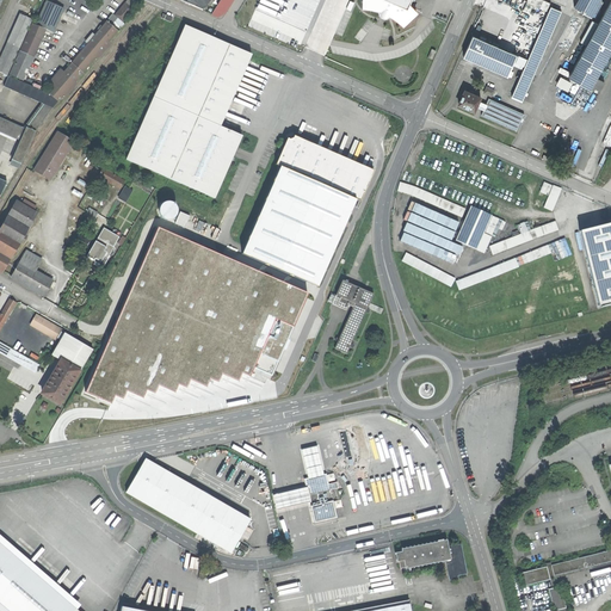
[(177,0),(202,11),(210,0),(177,0)]
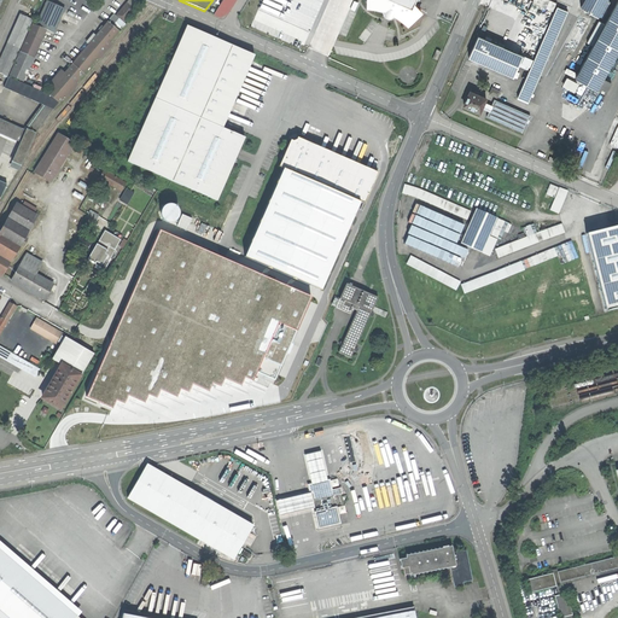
[(220,18),(228,13),(235,0),(223,0),(214,15),(220,18)]
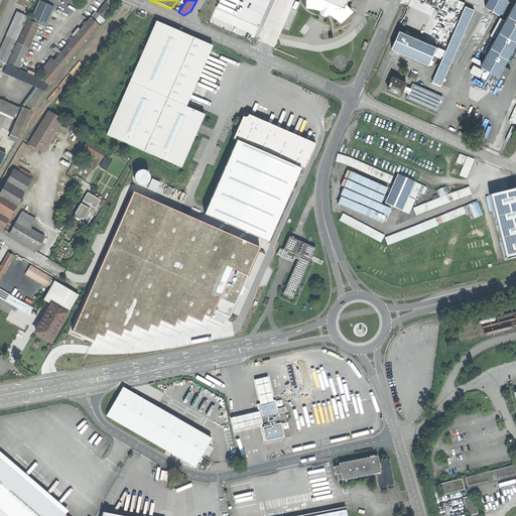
[(306,0),(307,6),(310,6),(314,7),(320,9),(320,10),(321,11),(321,12),(323,13),(324,14),(325,14),(326,14),(327,14),(328,14),(329,13),(330,12),(334,15),(338,18),(341,21),(352,10),(346,4),(347,0),(306,0)]
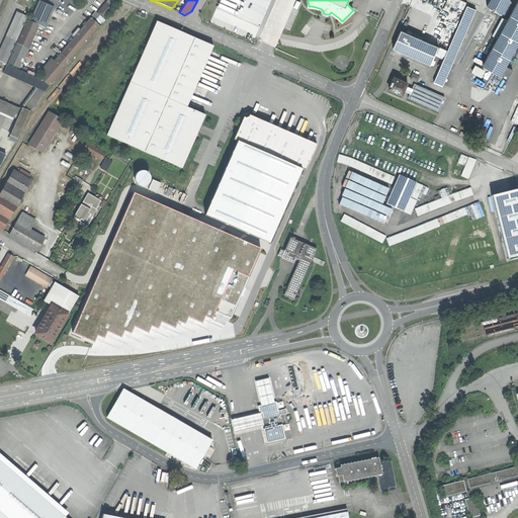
[(517,42),(517,0),(507,20),(497,38),(482,65),(500,75),(501,75),(506,66),(517,42)]
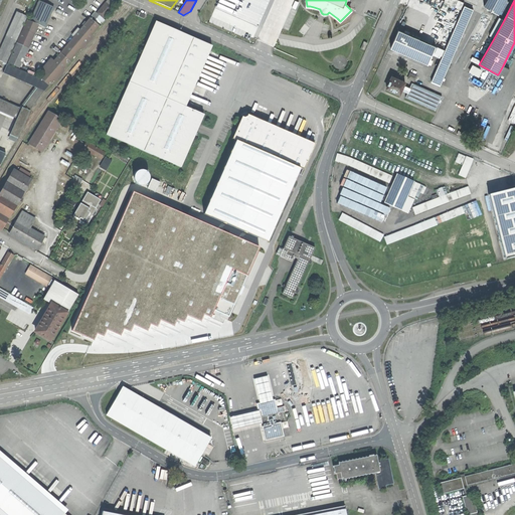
[(505,0),(486,0),(484,6),(498,14),(505,0)]
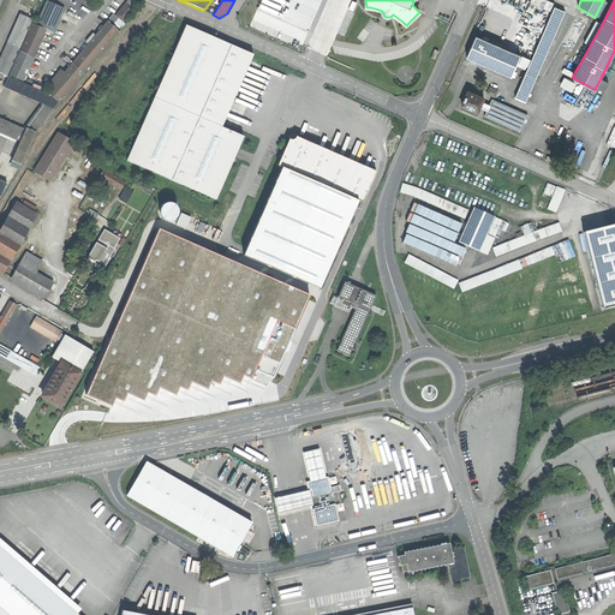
[(36,25),(46,30),(46,29),(54,34),(65,9),(47,1),(36,25)]
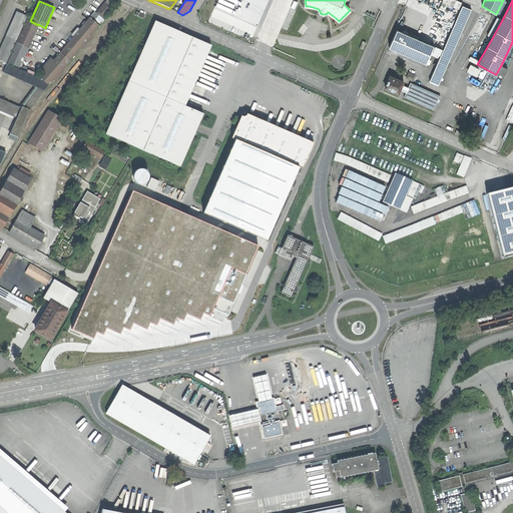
[(105,3),(97,12),(103,18),(111,8),(105,3)]
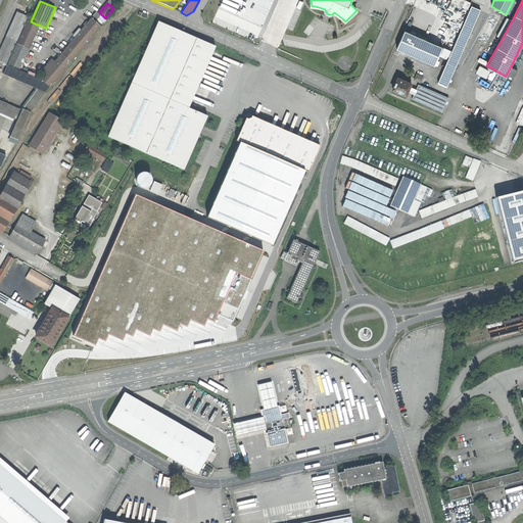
[(480,9),(471,5),(437,83),(446,86),(480,9)]
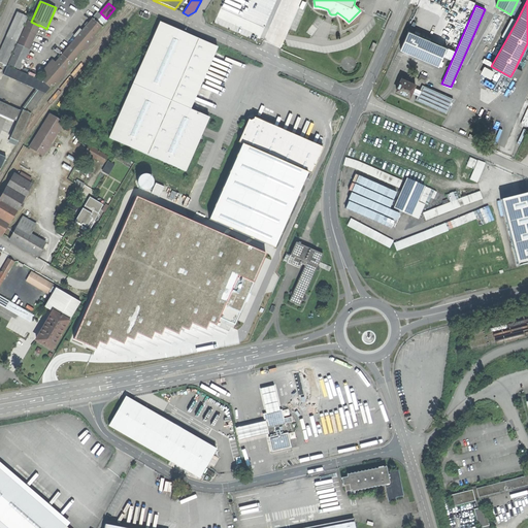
[(15,17),(25,22),(27,17),(18,12),(15,17)]
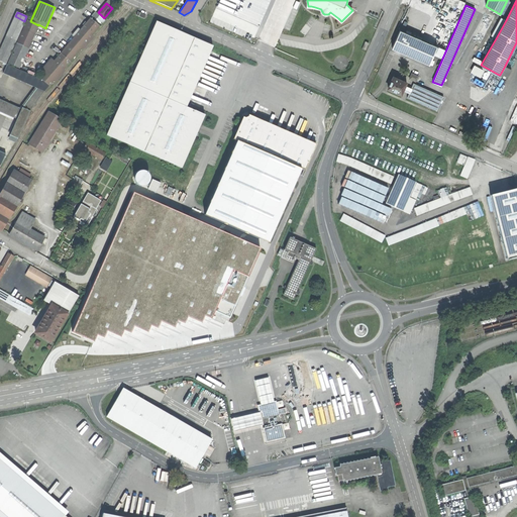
[(24,21),(15,16),(0,49),(0,61),(6,64),(24,21)]
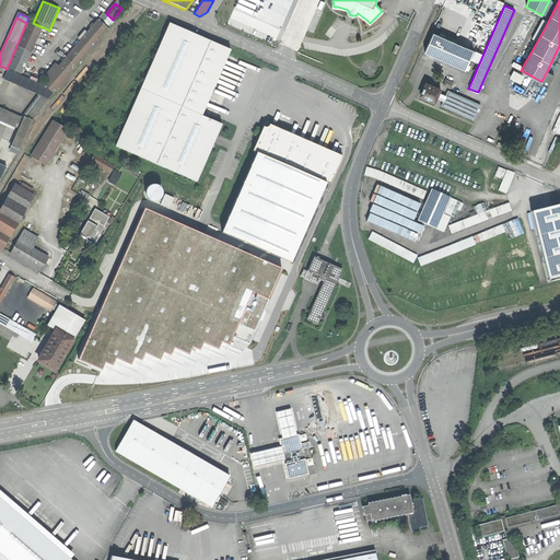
[(548,22),(543,19),(532,38),(537,42),(548,22)]
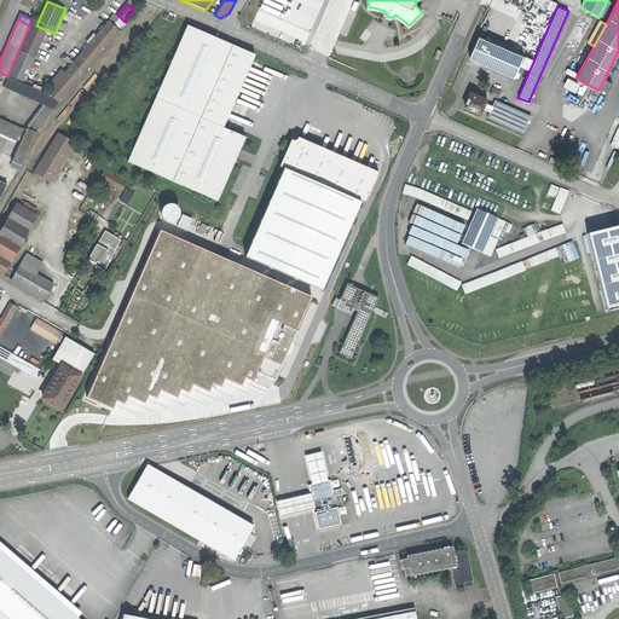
[(48,94),(59,103),(120,32),(108,22),(47,93),(48,94)]
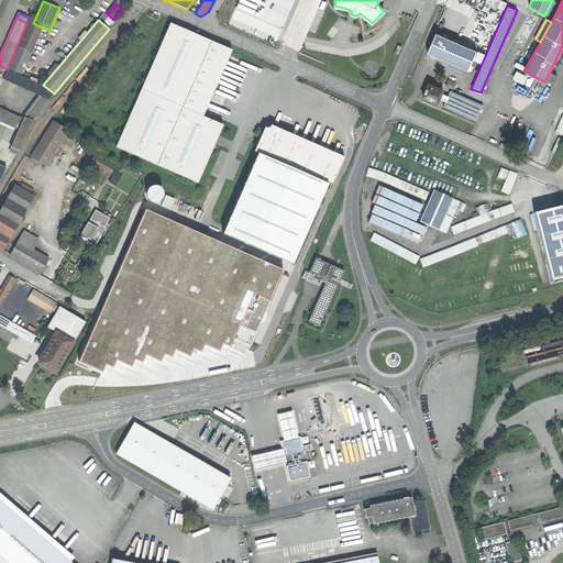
[(33,23),(30,22),(9,69),(21,74),(42,28),(33,23)]
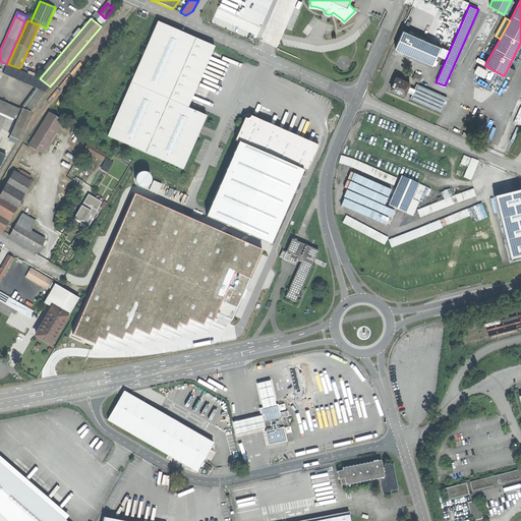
[(187,108),(215,47),(158,21),(107,136),(183,169),(207,116),(187,108)]
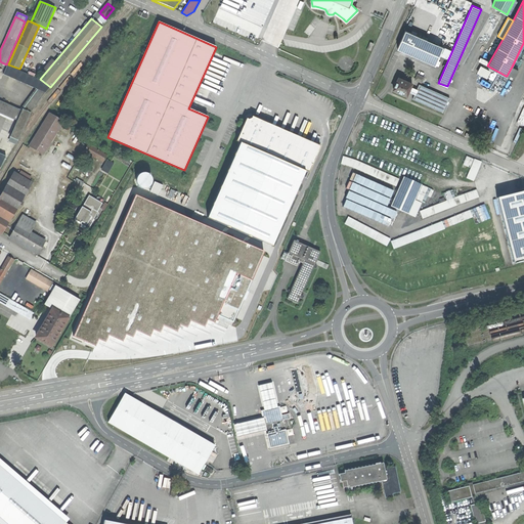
[(405,31),(397,48),(435,64),(443,47),(405,31)]
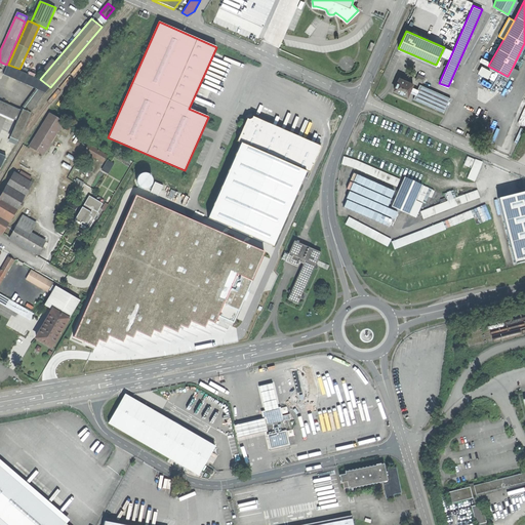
[(478,73),(488,78),(492,71),(482,65),(478,73)]
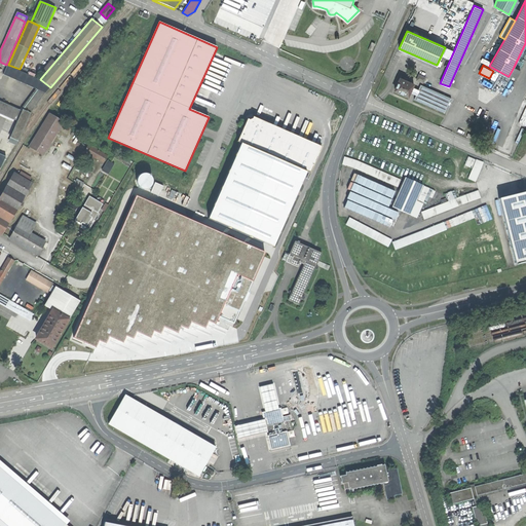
[(50,87),(41,80),(7,66),(3,75),(37,90),(45,94),(50,87)]
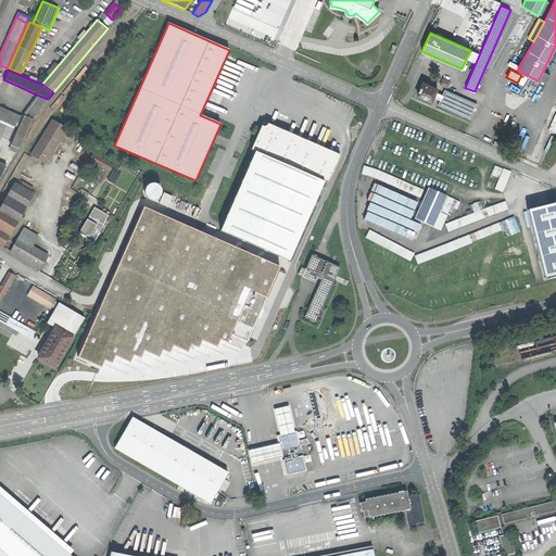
[(543,71),(538,80),(544,84),(550,74),(543,71)]
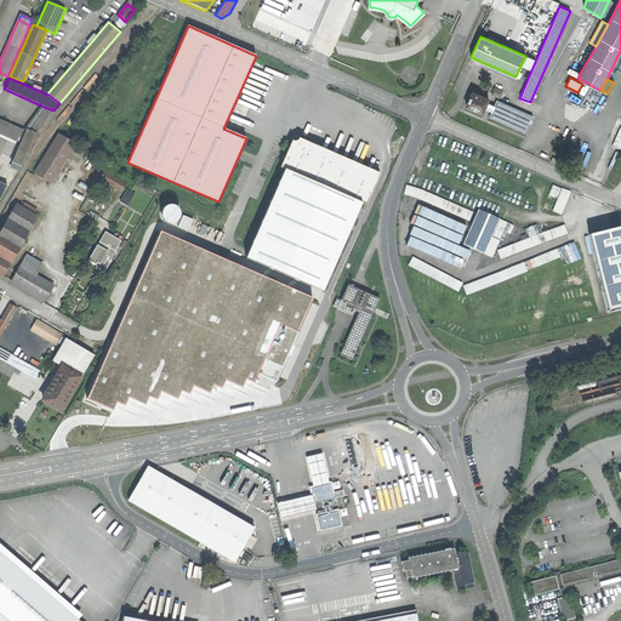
[(495,87),(491,93),(500,97),(502,91),(495,87)]
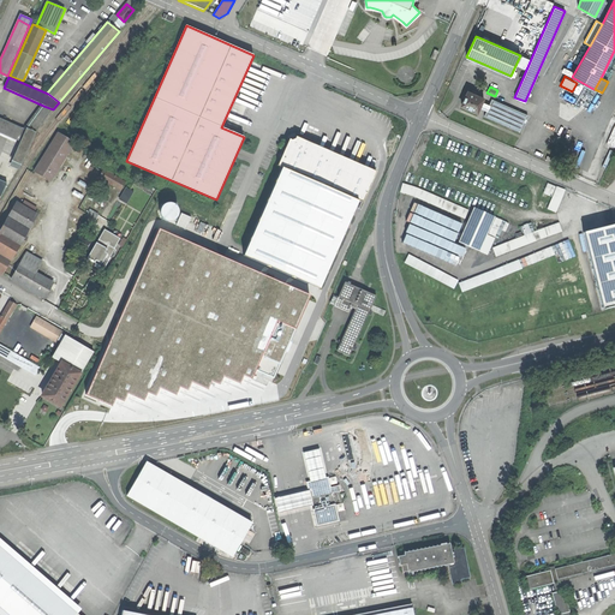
[(477,112),(484,97),(483,97),(483,99),(476,95),(476,94),(469,90),(461,105),(477,112)]
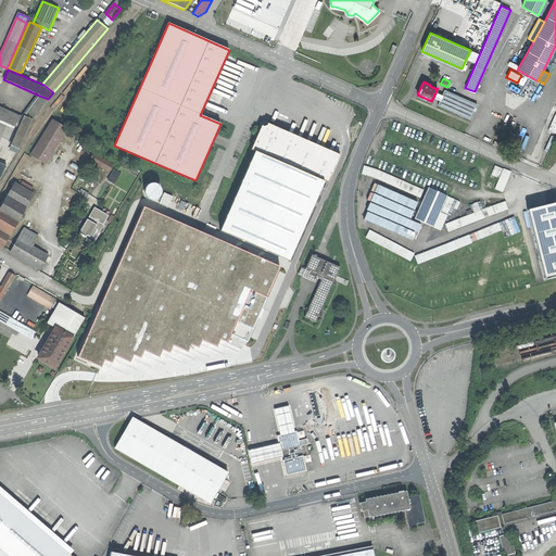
[(444,89),(438,104),(470,118),(477,103),(444,89)]
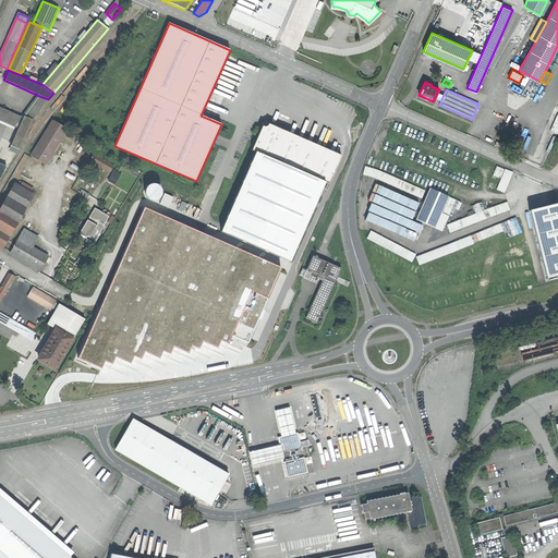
[(33,120),(48,99),(39,96),(24,117),(33,120)]
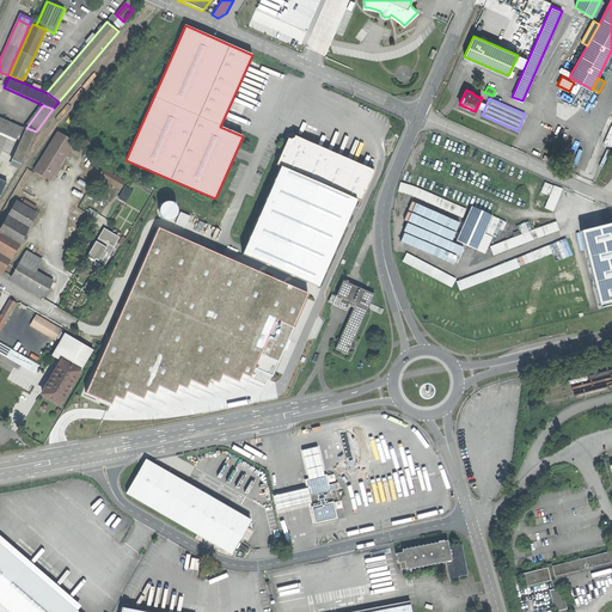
[(20,141),(25,130),(22,129),(22,128),(0,117),(0,133),(17,140),(17,139),(20,141)]
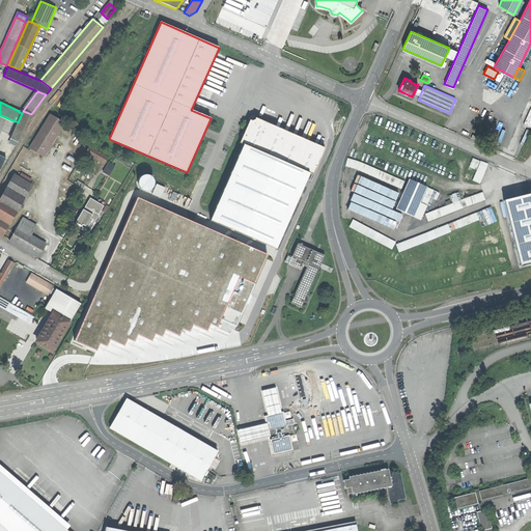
[(19,143),(31,114),(23,111),(22,113),(18,122),(10,139),(19,143)]
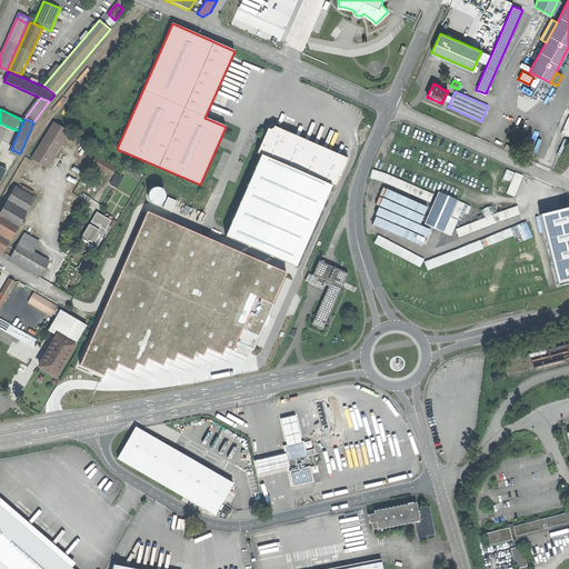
[(47,168),(69,132),(55,122),(32,158),(47,168)]
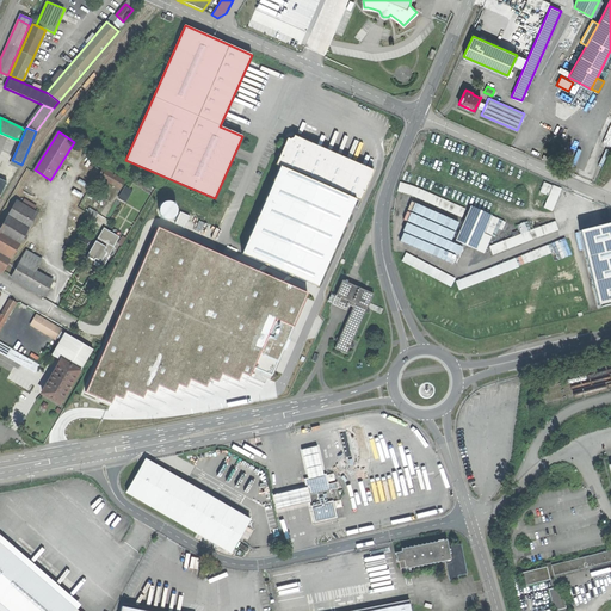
[(276,165),(279,166),(241,254),(316,287),(356,199),(359,202),(374,171),(294,136),(292,137),(289,140),(287,139),(276,165)]
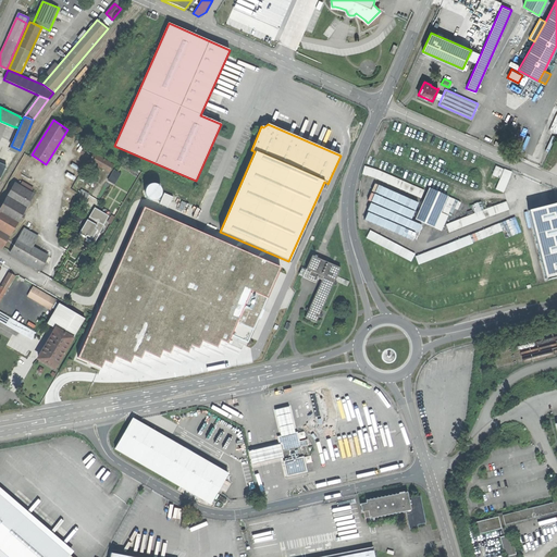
[(94,153),(89,161),(109,173),(113,165),(94,153)]
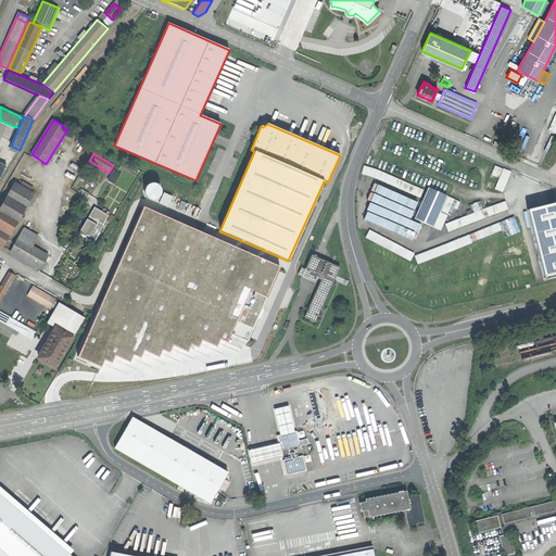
[(136,168),(124,161),(122,164),(134,172),(136,168)]
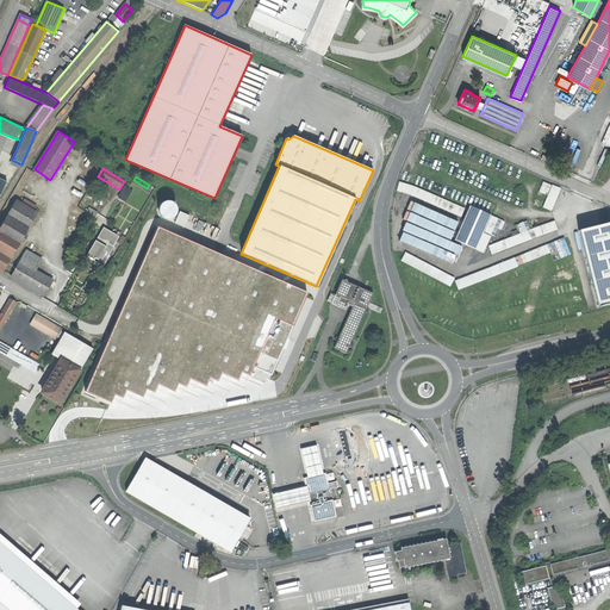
[(461,210),(400,184),(398,190),(459,216),(461,210)]
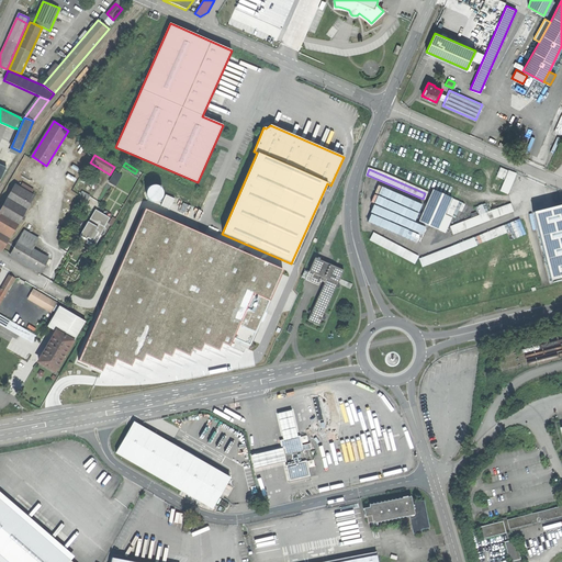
[(122,176),(115,172),(109,182),(115,186),(122,176)]
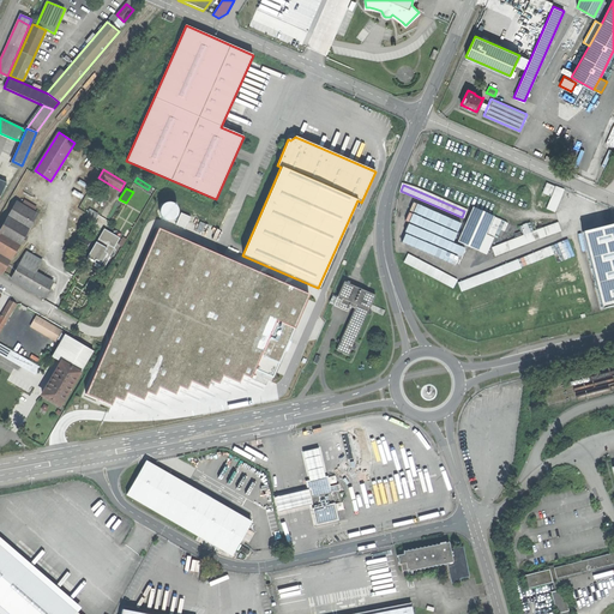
[(555,211),(564,191),(558,188),(549,209),(555,211)]
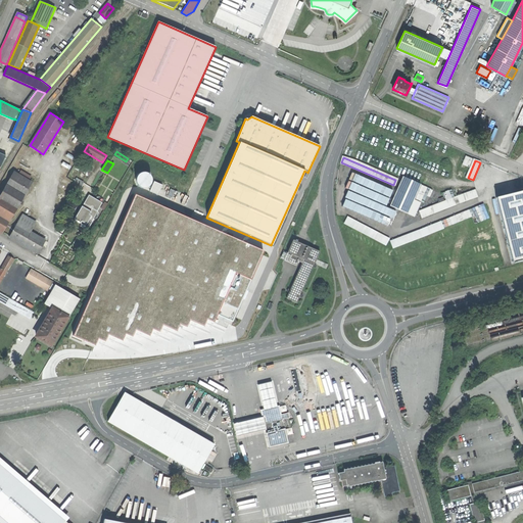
[(194,187),(200,165),(191,163),(186,185),(194,187)]
